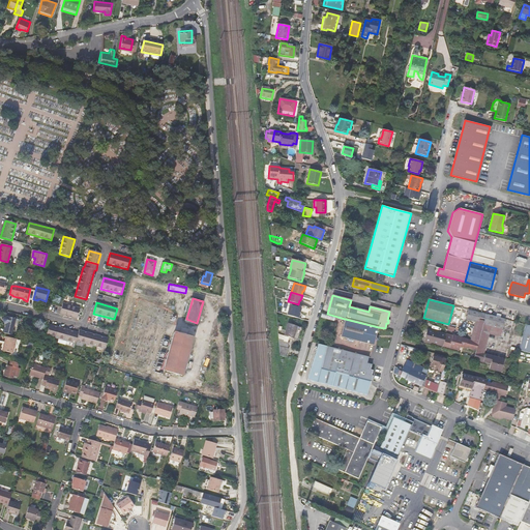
[(63,304),(61,310),(61,311),(62,313),(61,315),(77,319),(80,308),(63,304)]
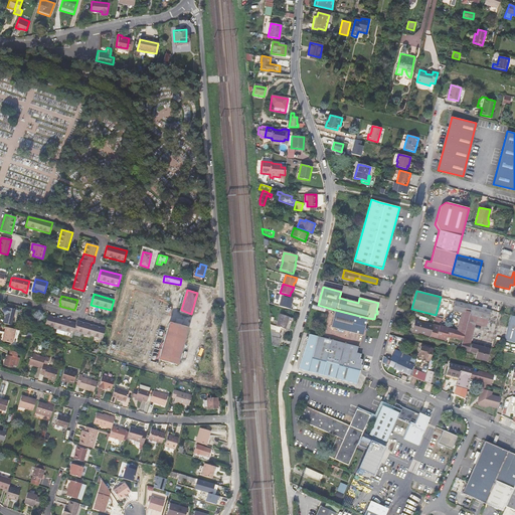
[(466,311),(468,304),(455,301),(453,310),(462,313),(457,331),(434,325),(431,336),(431,337),(446,340),(447,336),(463,340),(466,330),(469,317),(470,312),(466,311)]
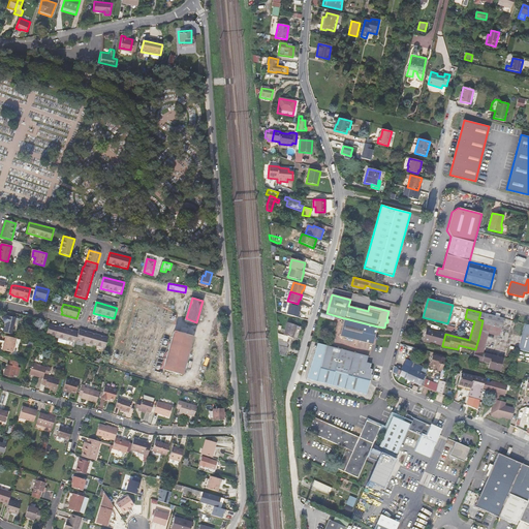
[(489,328),(488,333),(499,336),(503,318),(485,313),(483,320),(481,325),(489,328)]
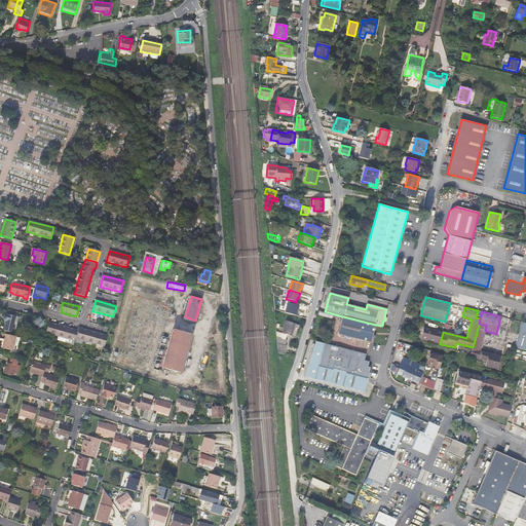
[(15,320),(19,321),(20,317),(9,315),(7,314),(6,314),(5,315),(4,316),(4,317),(4,318),(4,320),(5,321),(6,322),(4,331),(12,333),(14,323),(15,320)]
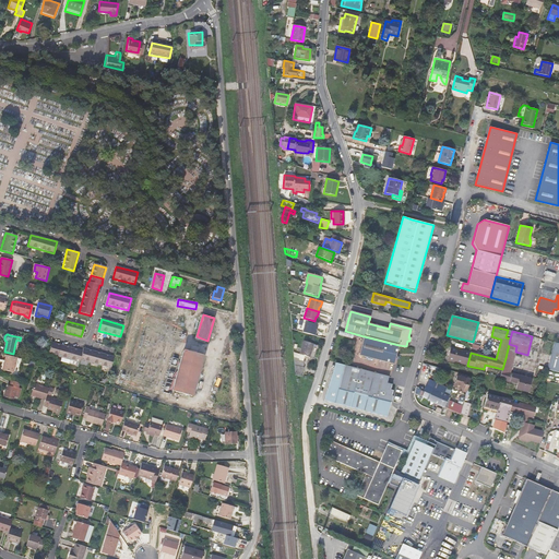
[(394,364),(399,345),(364,336),(359,355),(394,364)]
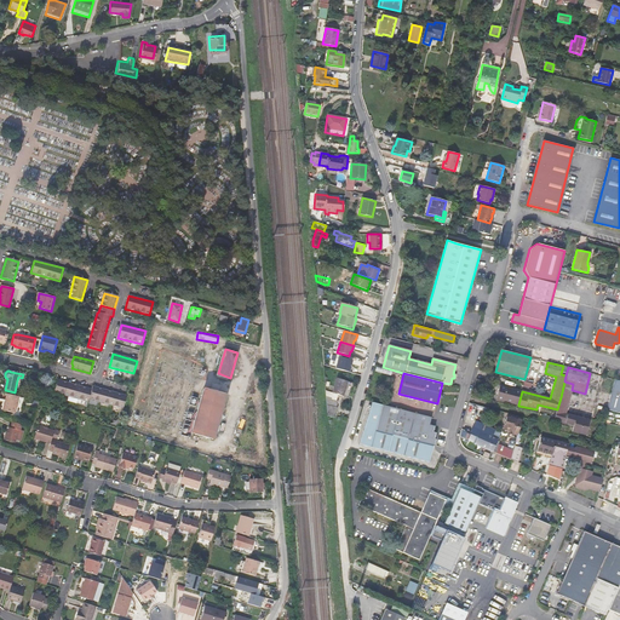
[(337,378),(332,392),(346,397),(351,383),(337,378)]
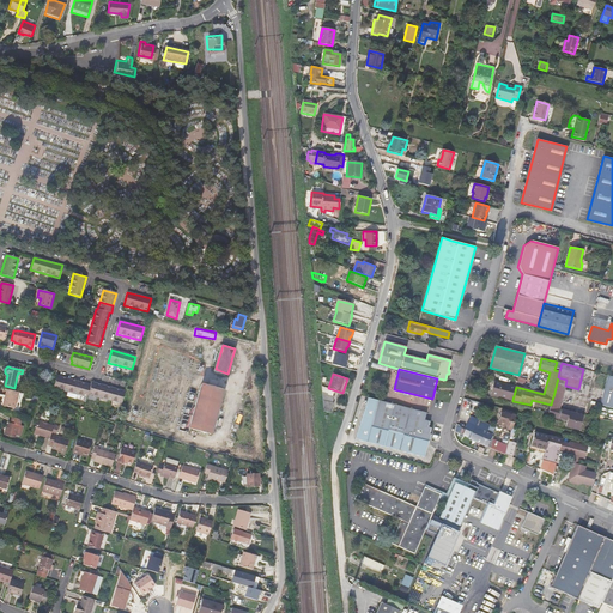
[(612,376),(607,375),(600,405),(612,407),(612,376)]
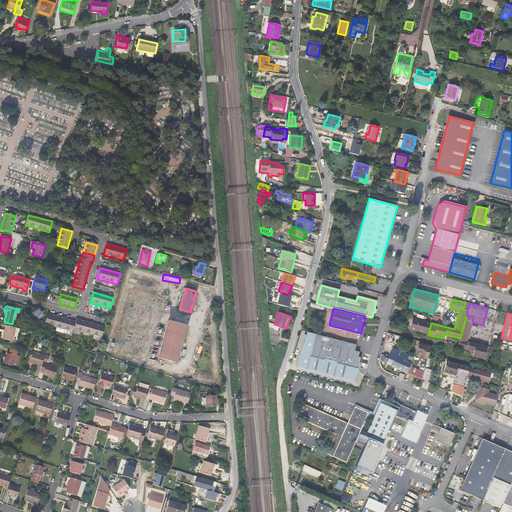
[(45,324),(53,327),(56,316),(48,314),(45,324)]
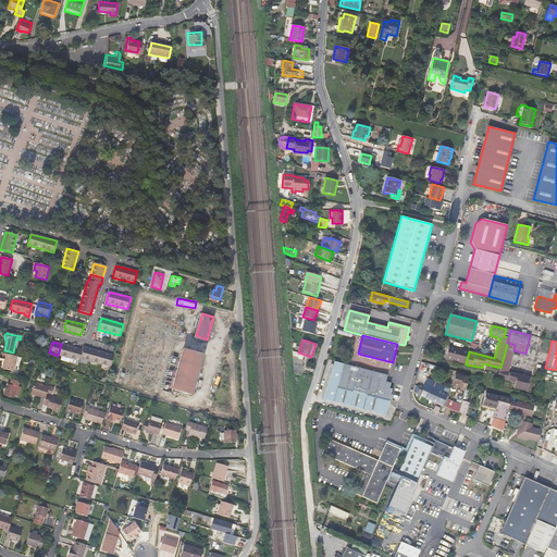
[(499,370),(508,372),(514,350),(515,345),(507,343),(504,357),(500,368),(499,370)]
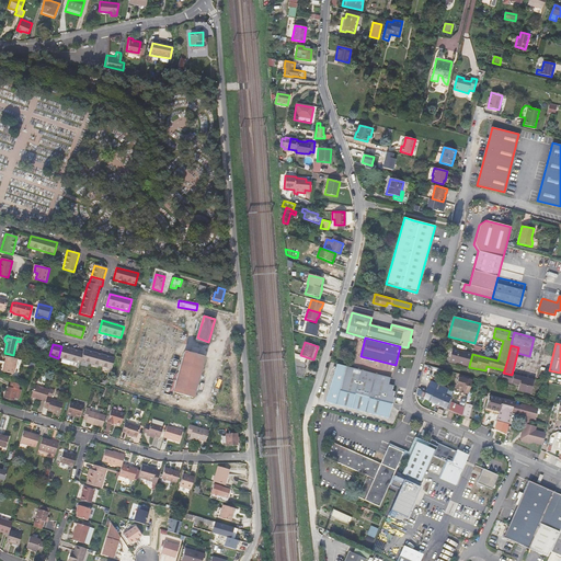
[(61,346),(58,358),(80,364),(81,362),(102,367),(101,371),(110,375),(111,369),(112,370),(115,358),(84,350),(83,352),(61,346)]
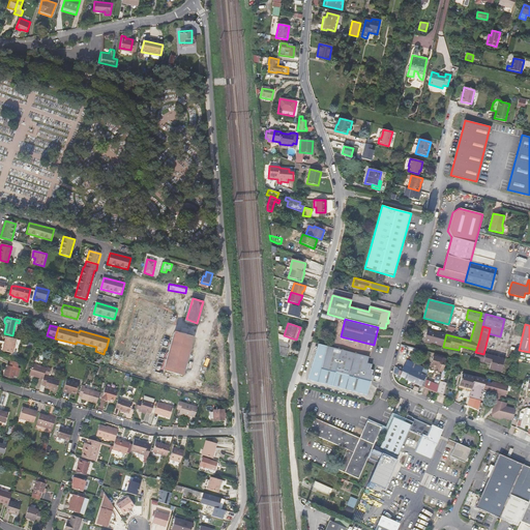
[(443,346),(446,334),(423,328),(420,341),(443,346)]
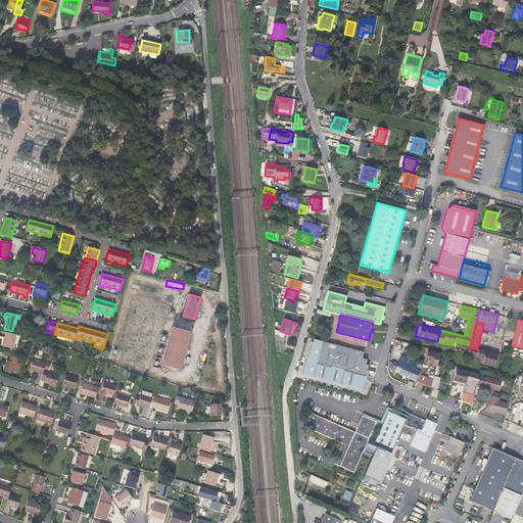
[(172,328),(161,366),(180,371),(190,333),(172,328)]
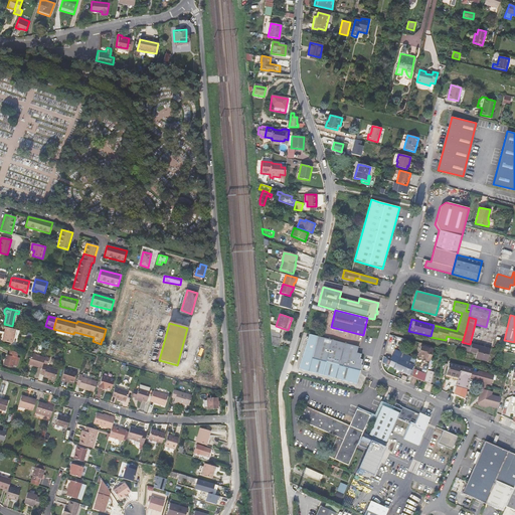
[(16,330),(6,327),(3,341),(13,343),(16,330)]
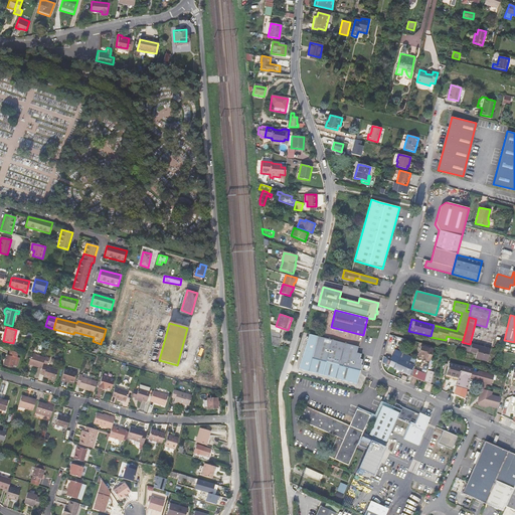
[(272,342),(279,344),(280,338),(279,338),(281,333),(275,332),(275,330),(271,329),(272,342)]
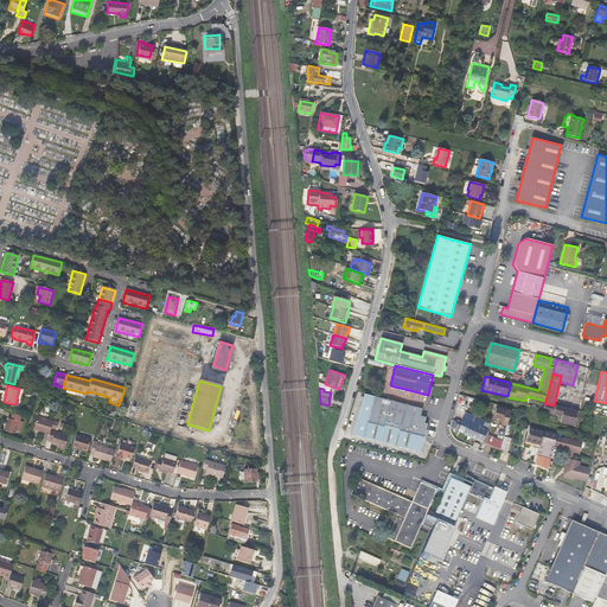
[(422,408),(365,394),(356,435),(421,452),(425,436),(426,436),(427,430),(425,430),(427,423),(425,422),(426,417),(423,416),(423,414),(421,414),(422,408)]
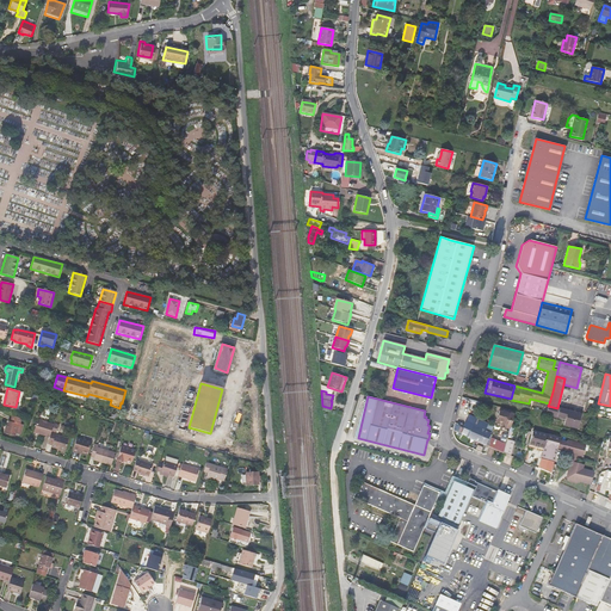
[(547,412),(545,415),(565,420),(563,426),(576,429),(580,414),(557,408),(548,406),(547,412)]
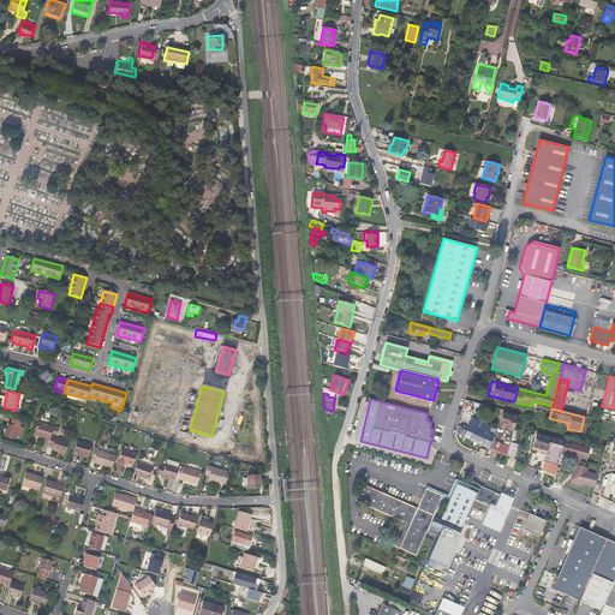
[(513,433),(518,413),(503,410),(500,427),(508,429),(508,431),(513,433)]
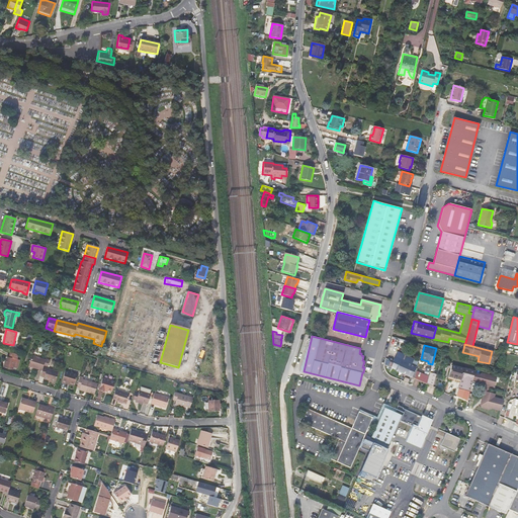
[(18,356),(10,353),(9,358),(8,358),(7,361),(5,368),(13,370),(13,368),(18,369),(20,361),(17,360),(18,356)]
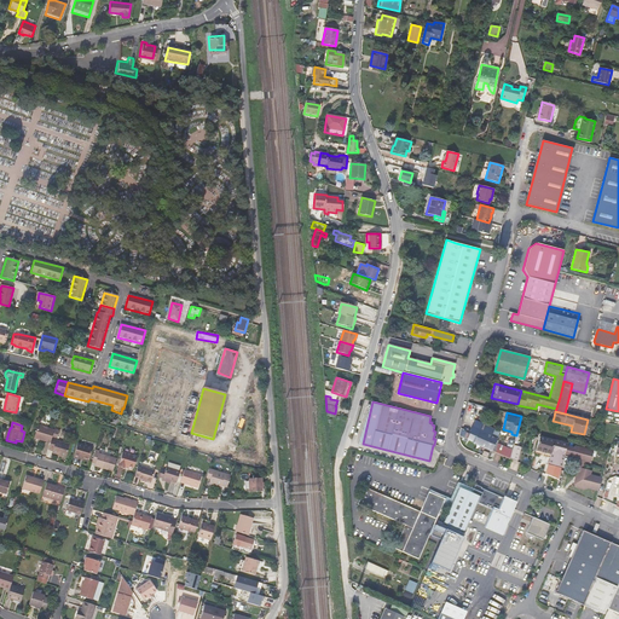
[(35,438),(51,443),(52,438),(55,431),(39,426),(35,438)]
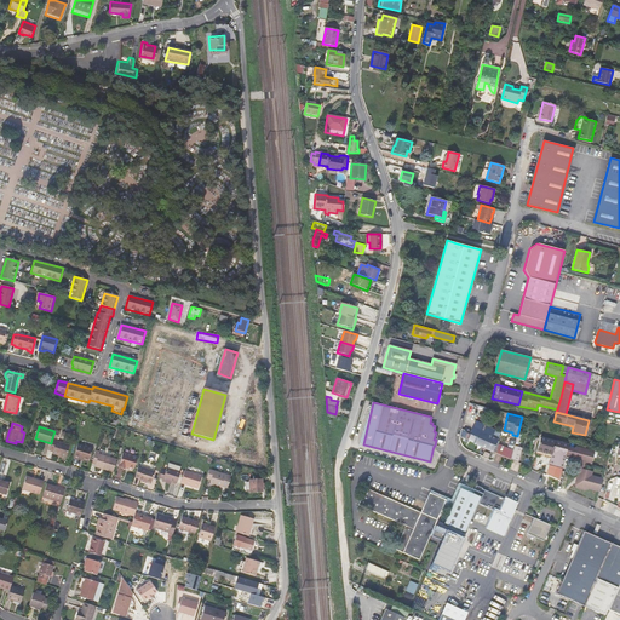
[(482,426),(480,432),(492,438),(493,435),(494,431),(482,426)]
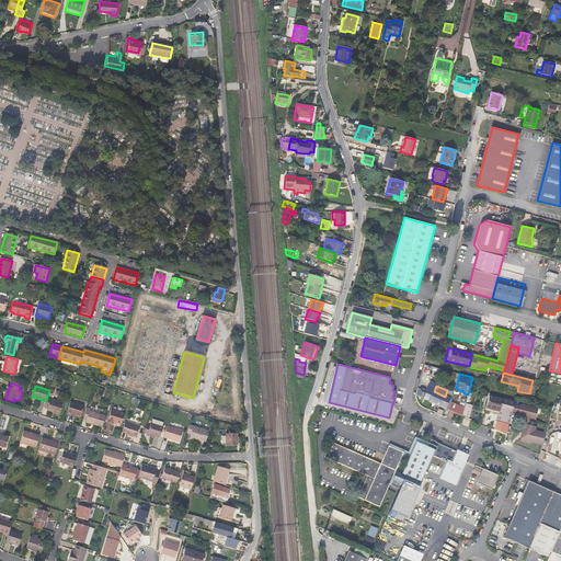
[(64,403),(52,400),(53,396),(54,390),(49,389),(49,390),(47,397),(46,401),(44,408),(48,409),(48,410),(60,414),(64,403)]
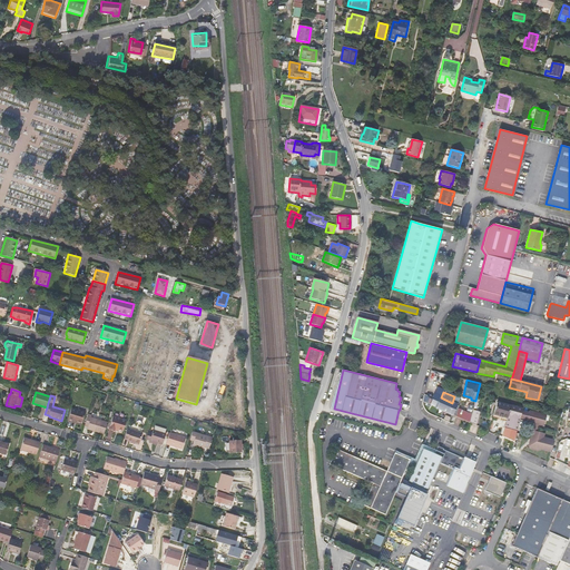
[(439,404),(423,397),(423,400),(423,402),(436,409),(439,404)]
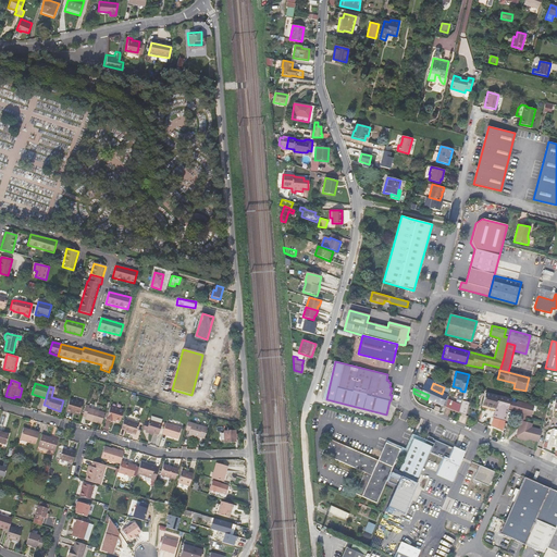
[(443,391),(442,394),(431,388),(429,395),(426,399),(445,407),(447,400),(449,393),(443,391)]
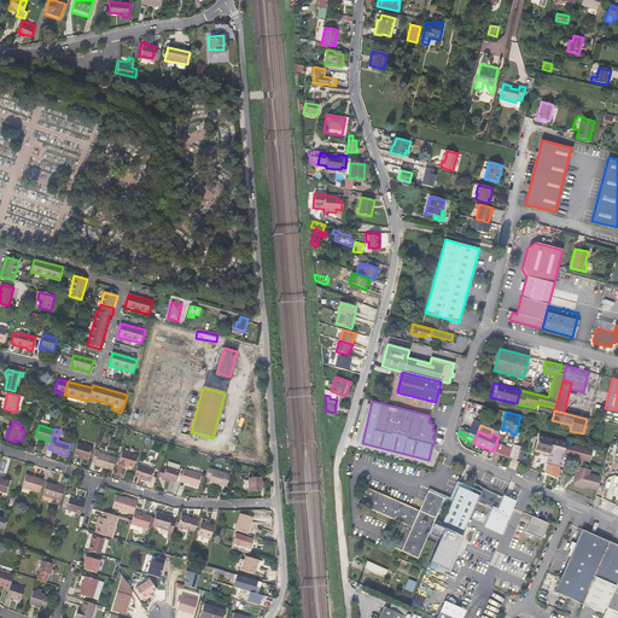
[(519,437),(516,436),(514,439),(512,445),(512,449),(509,458),(516,460),(519,448),(517,447),(519,437)]
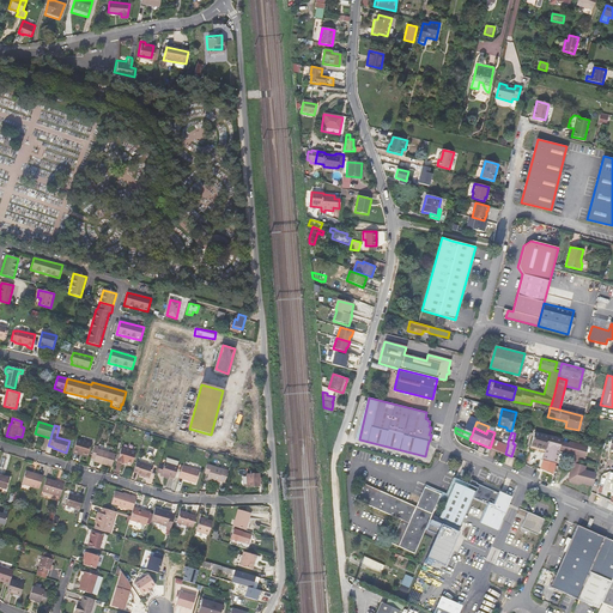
[(562,442),(562,439),(534,432),(529,449),(545,454),(540,469),(552,475),(559,450),(562,442)]
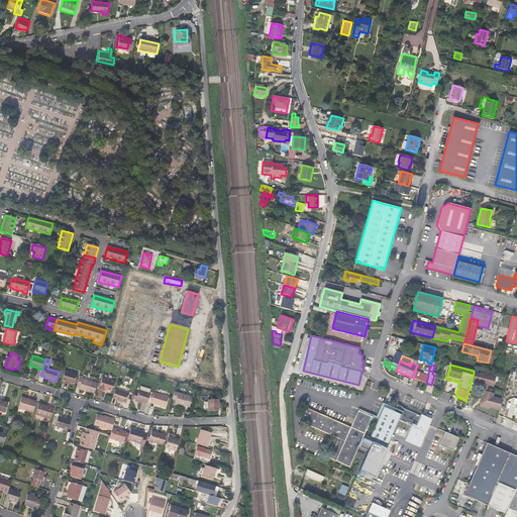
[(428,373),(430,368),(426,367),(424,369),(423,374),(421,382),(426,383),(428,376),(428,373)]
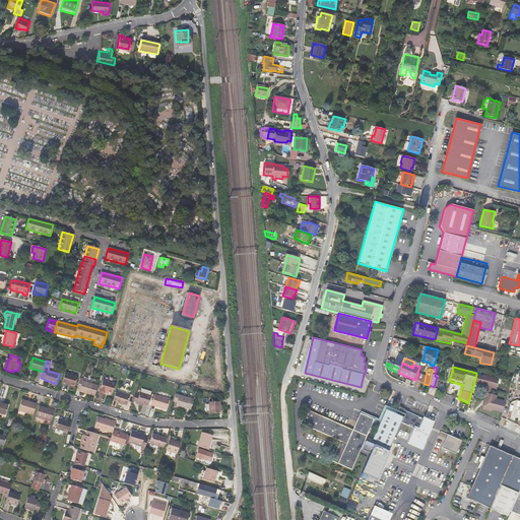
[(426,376),(418,372),(417,374),(415,380),(424,384),(426,376)]
